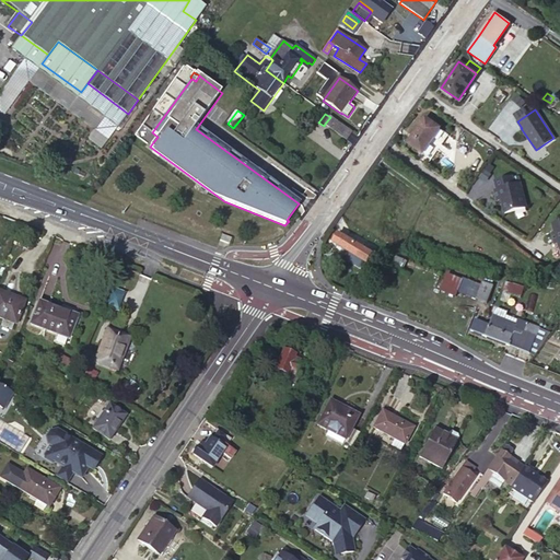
[(347,139),(352,132),(330,117),(325,124),(347,139)]
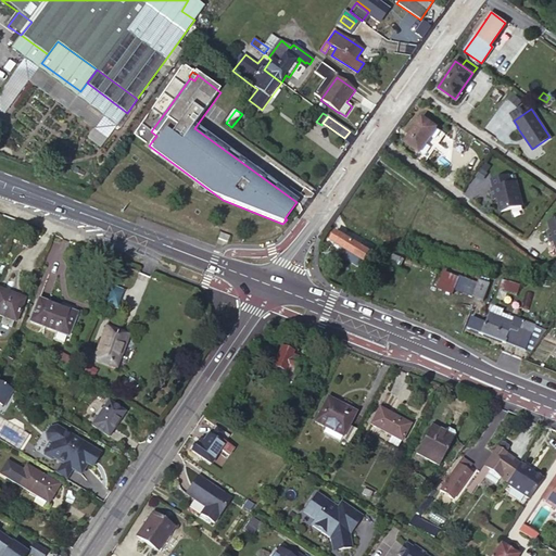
[(436,128),(421,117),(405,142),(419,151),(436,128)]
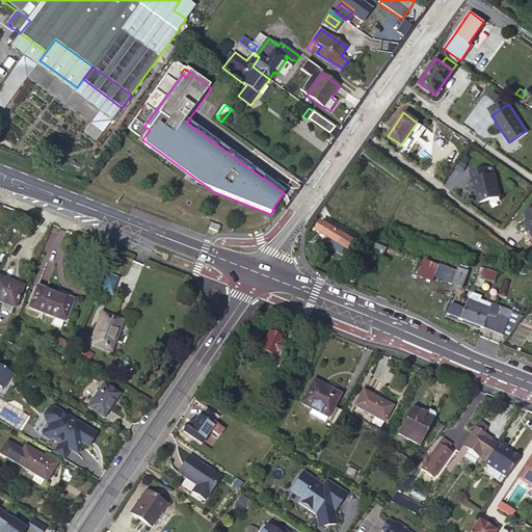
[(213,191),(147,142),(144,144),(202,187),(213,191)]
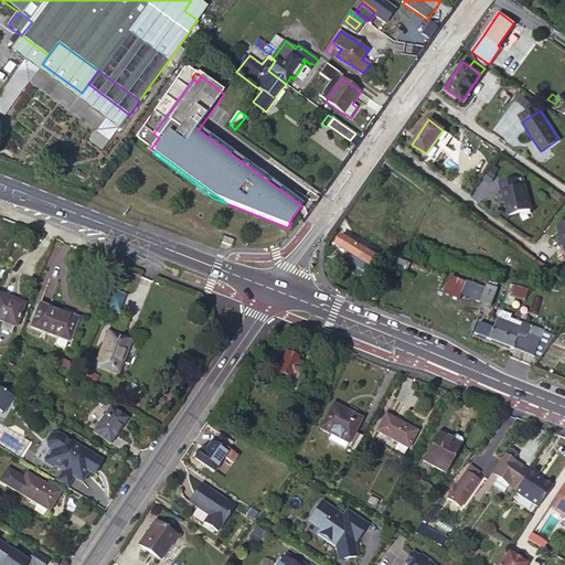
[(509,214),(531,210),(525,185),(519,187),(516,178),(500,182),(501,191),(498,191),(501,201),(505,200),(509,214)]
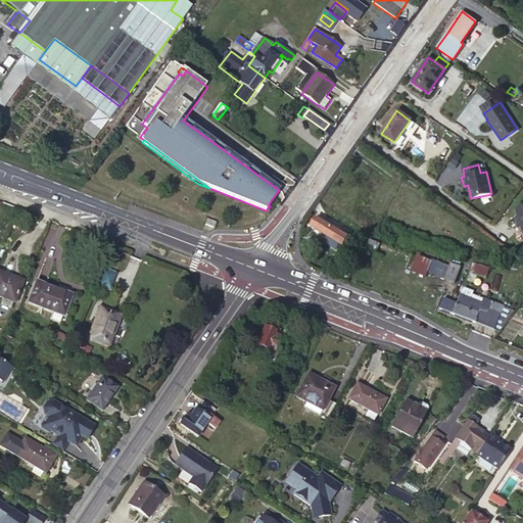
[(286,183),(289,185),(294,179),(291,177),(286,183)]
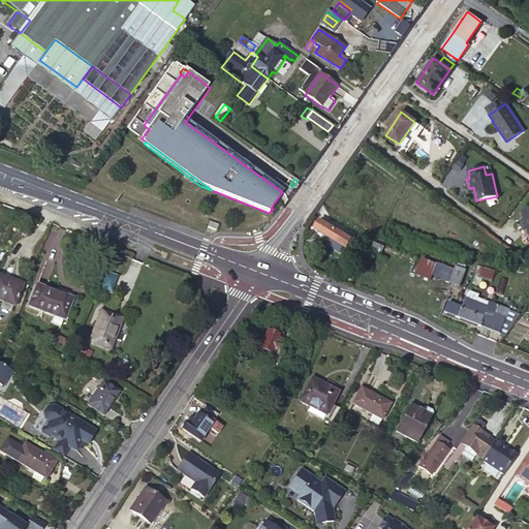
[(351,239),(319,220),(315,228),(346,247),(351,239)]
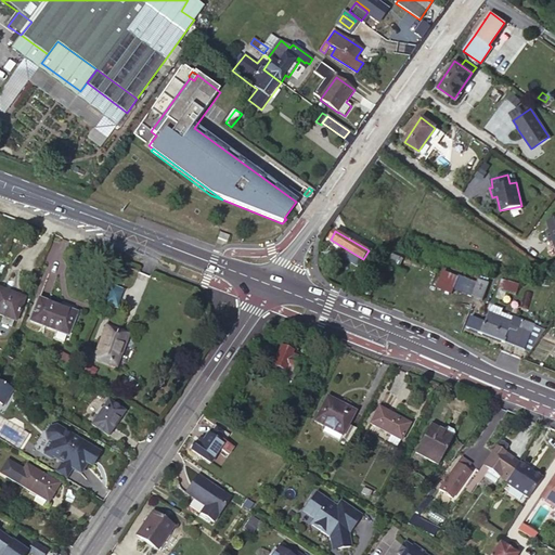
[(403,259),(391,254),(387,262),(399,268),(403,259)]
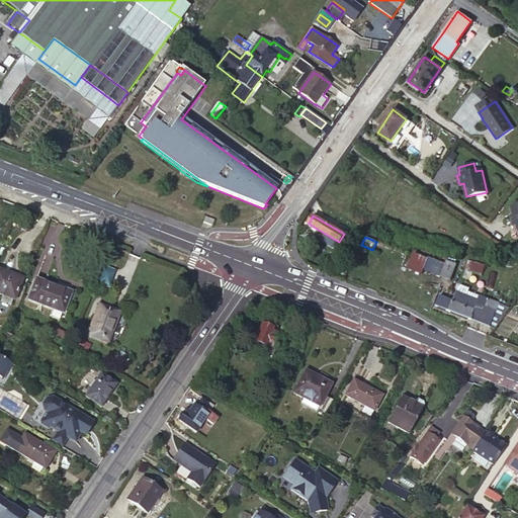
[(475,244),(466,238),(462,244),(470,250),(475,244)]
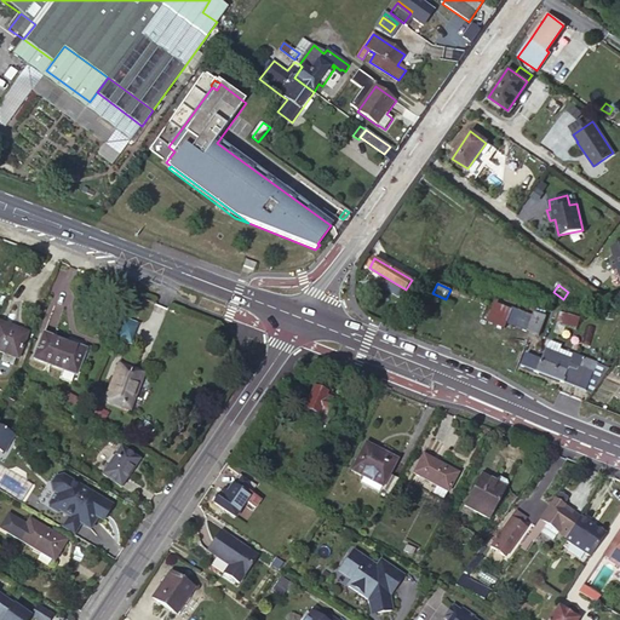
[(505,328),(507,323),(511,310),(494,304),(487,321),(505,328)]
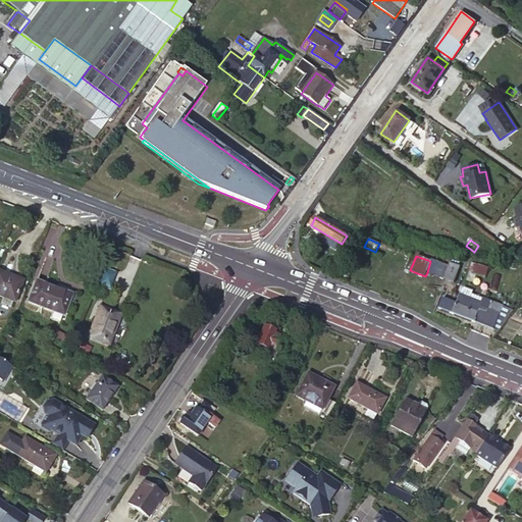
[(430,261),(427,272),(445,278),(449,266),(431,260),(430,261)]
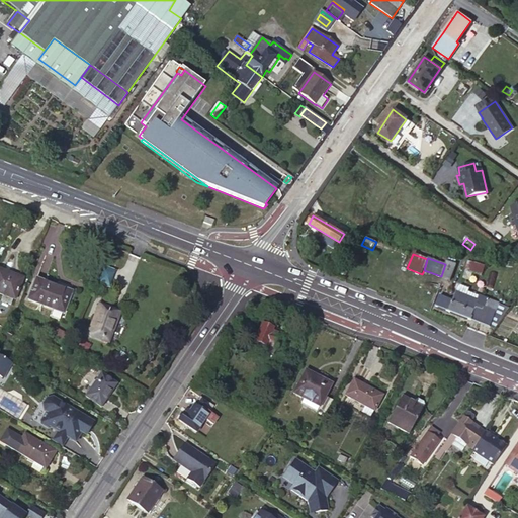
[(478,263),(476,263),(473,270),(473,271),(483,274),(485,266),(478,263)]
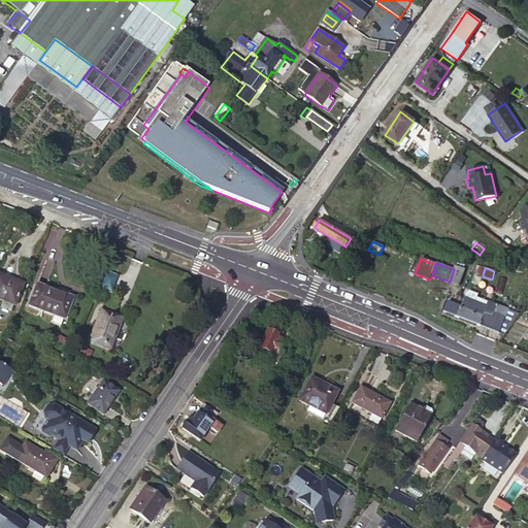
[(454,269),(450,282),(459,285),(464,273),(454,269)]
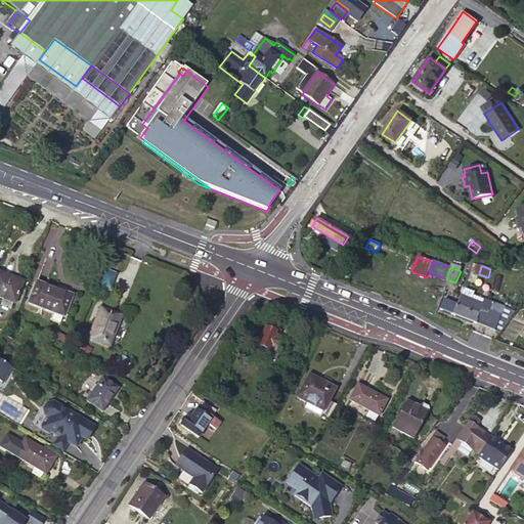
[(104,269),(99,288),(112,292),(117,273),(104,269)]
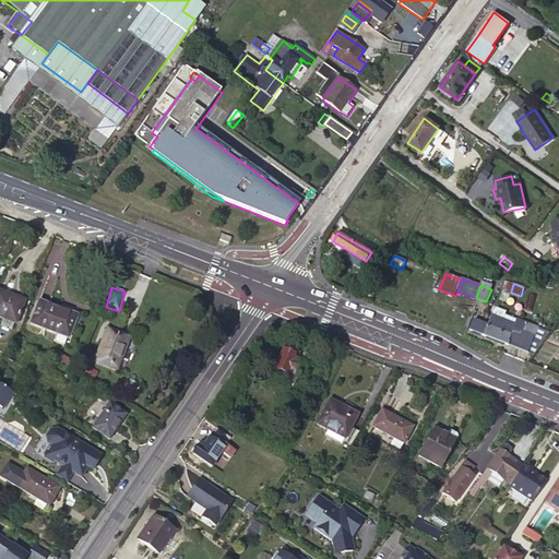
[(16,322),(24,304),(12,298),(13,295),(0,289),(0,316),(4,318),(1,324),(12,329),(14,322),(16,322)]
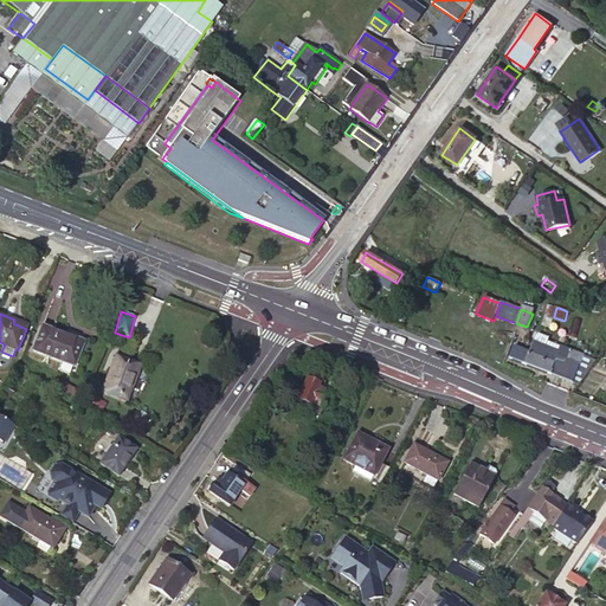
[(543,317),(533,314),(527,327),(539,331),(543,317)]
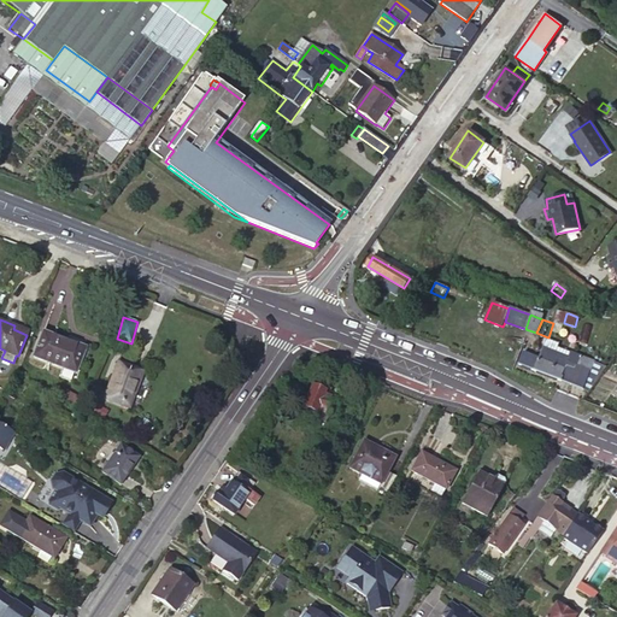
[(591,327),(583,325),(579,342),(587,344),(591,327)]
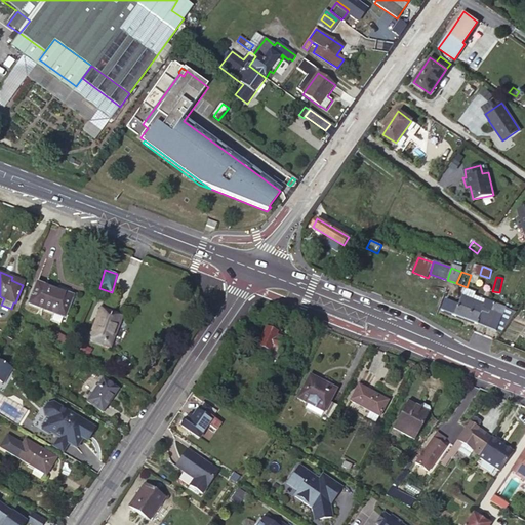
[(57,292),(58,290),(37,282),(29,303),(65,317),(72,298),(57,292)]
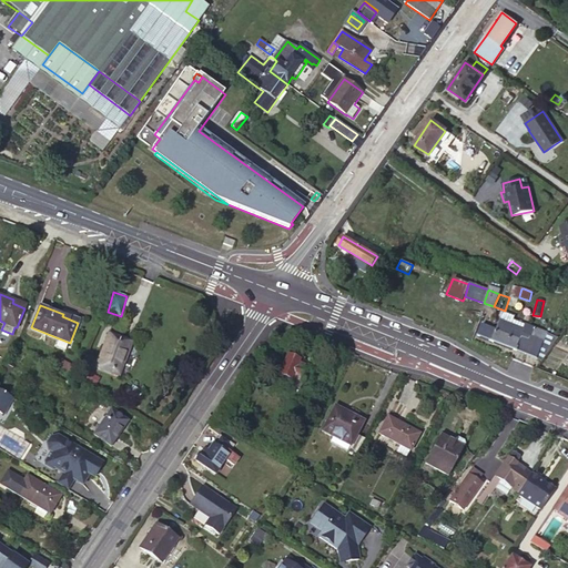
[(538,358),(548,333),(505,315),(500,317),(496,330),(483,324),(478,336),(538,358)]
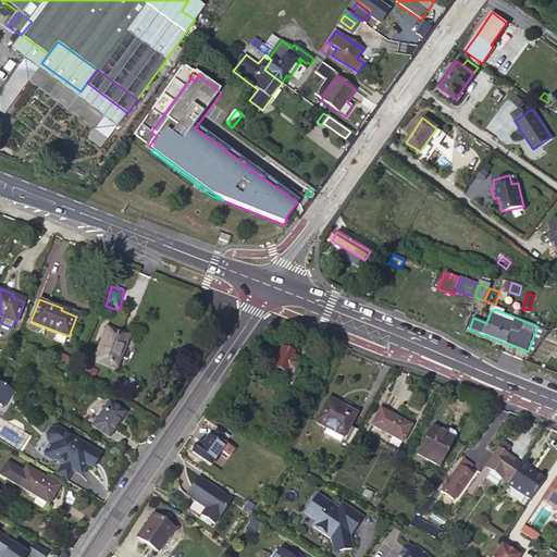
[(537,326),(528,351),(531,353),(547,330),(537,326)]
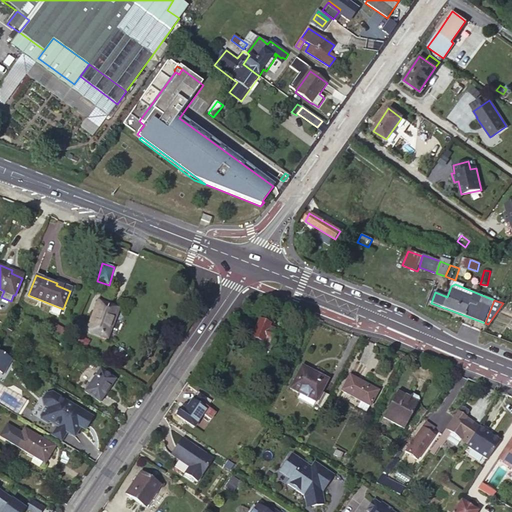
[(119,309),(98,301),(87,330),(108,338),(119,309)]
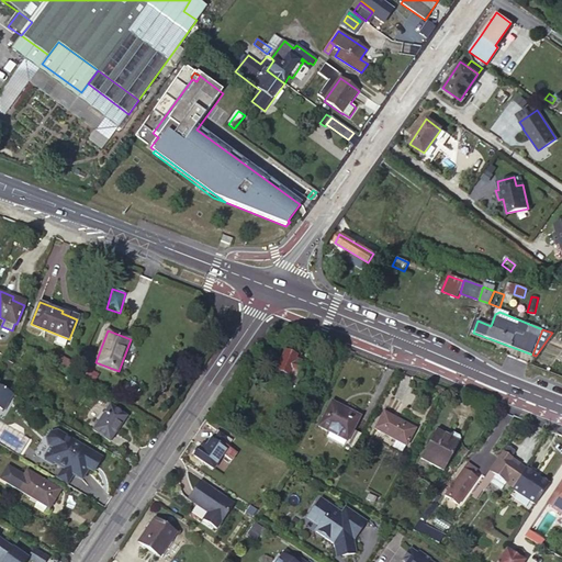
[(296,384),(306,361),(284,351),(277,372),(287,377),(285,380),(296,384)]
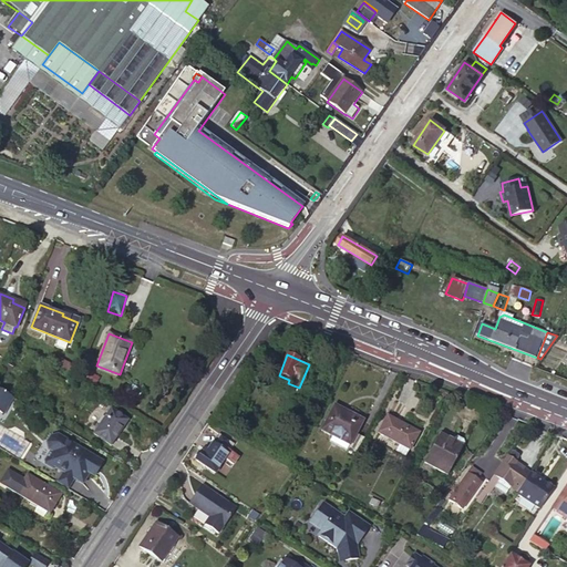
[(0,415),(2,418),(13,399),(0,390),(0,415)]
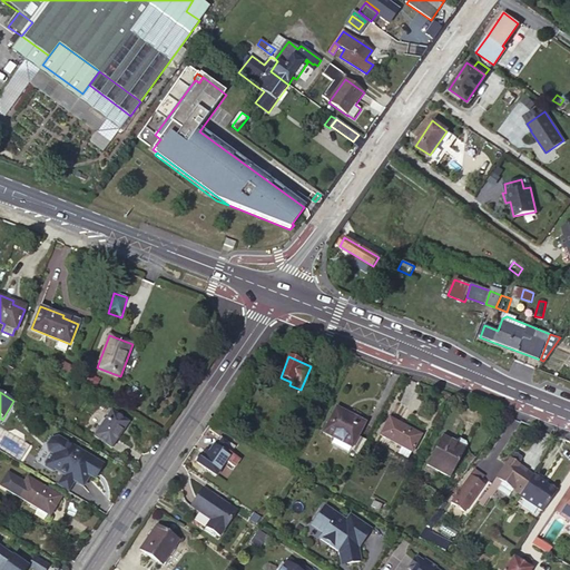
[(335,439),(332,444),(347,452),(351,448),(354,443),(359,434),(365,423),(336,408),(323,433),(335,439)]
